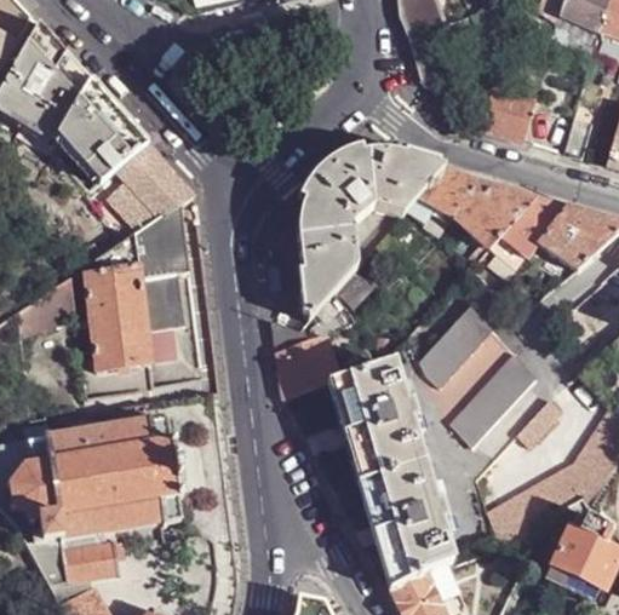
[(0,64),(32,15),(15,0),(0,0),(0,64)]
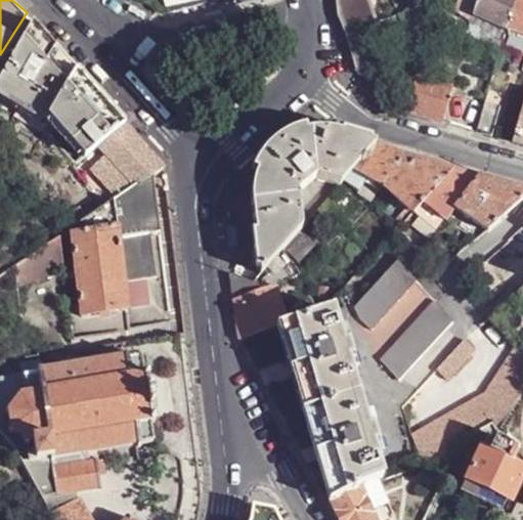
[(356,68),(382,47),(388,42),(379,18),(372,0),(333,0),(345,31),(356,68)]
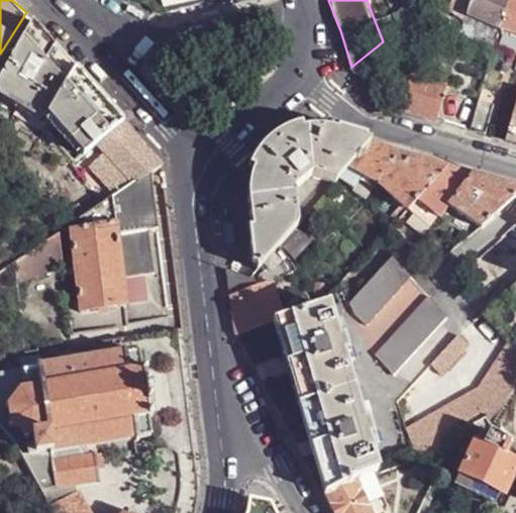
[(407,0),(394,12),(399,29),(423,10),(429,4),(426,0),(407,0)]
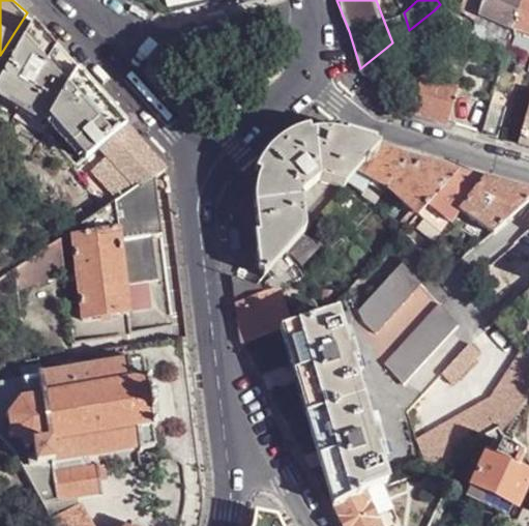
[(459,7),(474,17),(477,11),(479,5),(471,0),(464,0),(459,7)]
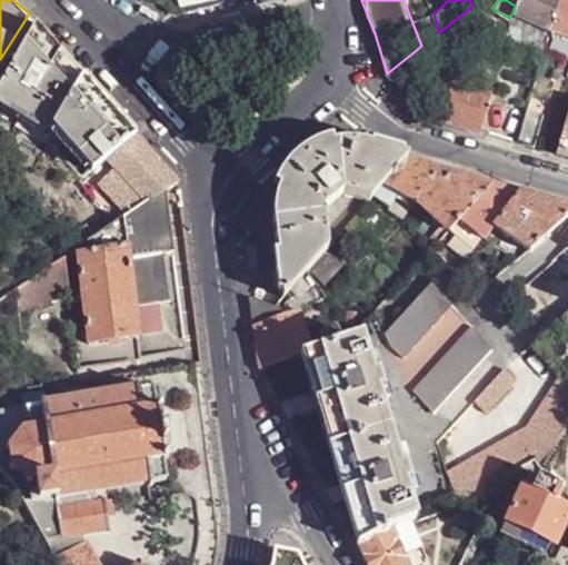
[(516,0),(515,6),(512,12),(549,28),(557,0),(516,0)]
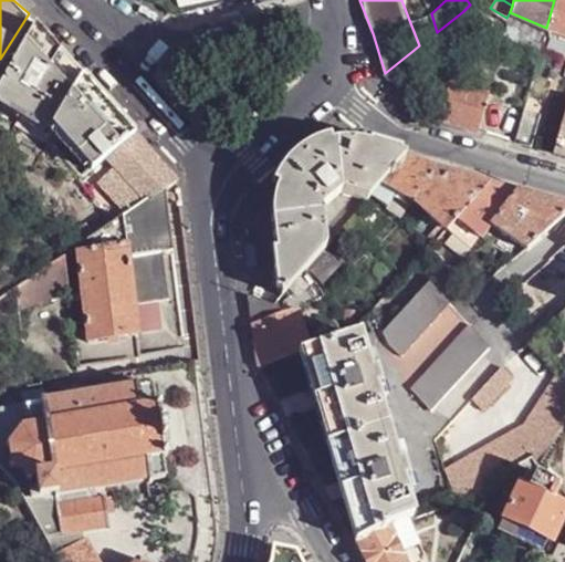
[(554,0),(546,28),(564,33),(564,0),(554,0)]
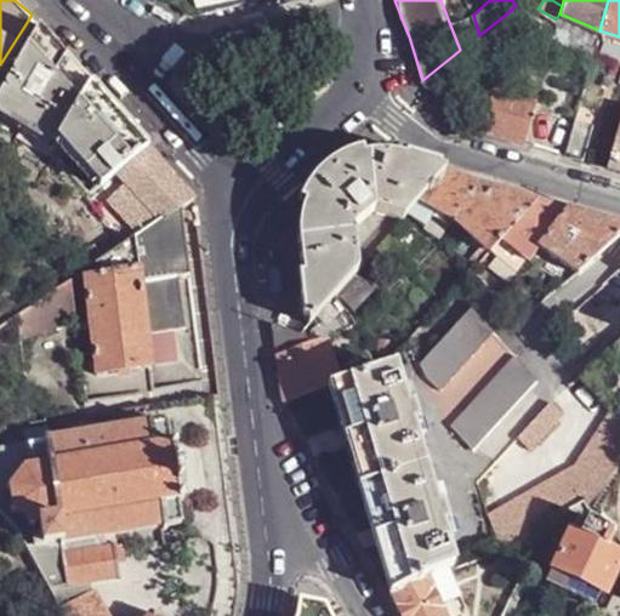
[(460,50),(479,35),(473,15),(449,22),(460,50)]
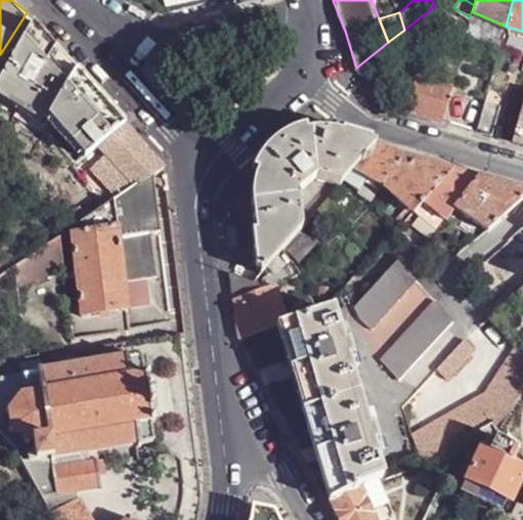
[(52,54),(56,46),(28,29),(0,75),(0,90),(18,101),(12,113),(40,129),(42,126),(47,117),(48,116),(76,69),(52,54)]
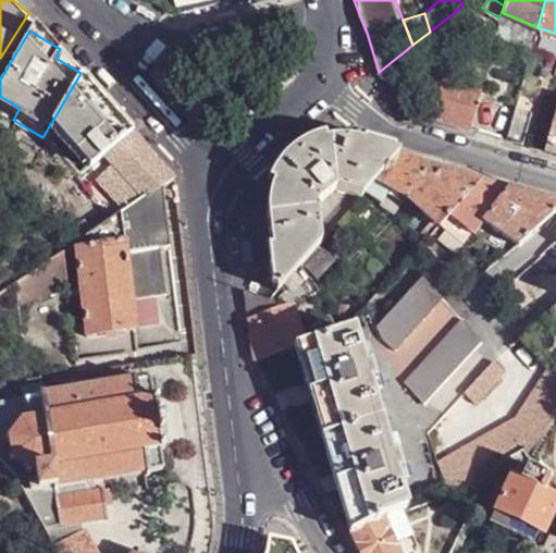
[(133,130),(81,73),(51,123),(87,163),(101,154),(133,130)]
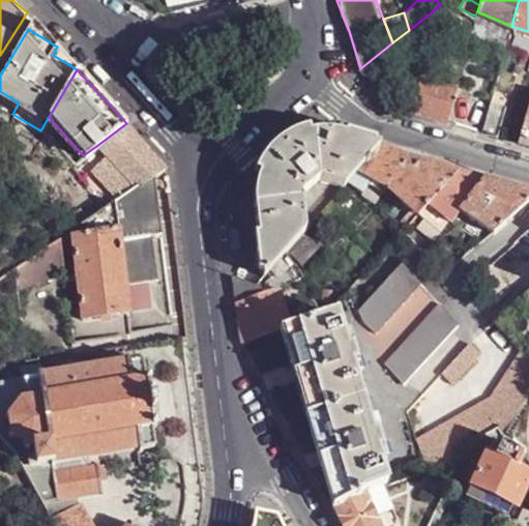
[(420,74),(410,110),(417,112),(448,120),(458,85),(420,74)]
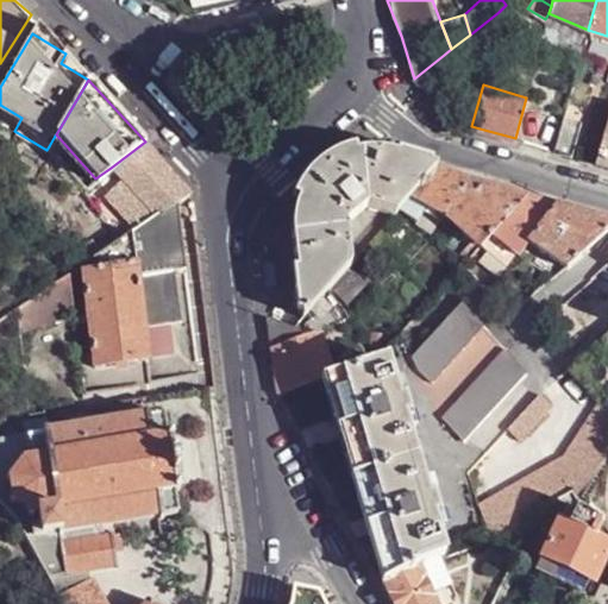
[(583,119),(565,113),(555,150),(572,155),(583,119)]
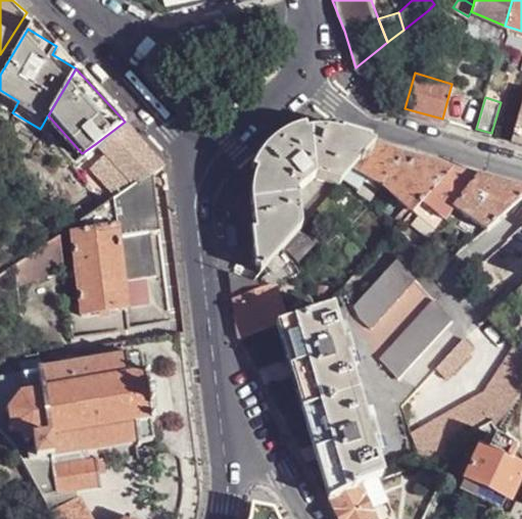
[(521,105),(512,139),(518,141),(521,142),(521,105)]
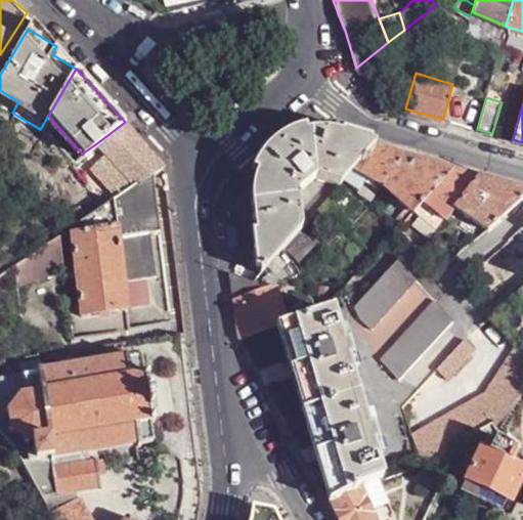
[(125,122),(95,144),(133,185),(154,172),(164,165),(125,122)]
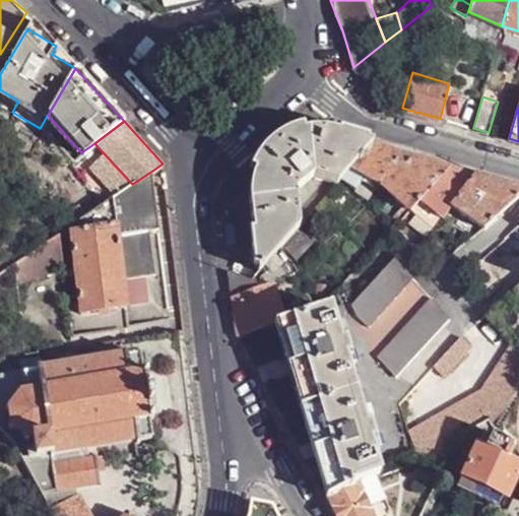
[(372,141),(329,128),(316,127),(301,128),(284,133),(262,154),(255,167),(250,183),(250,199),(255,247),(258,269),(278,246),(297,224),(295,190),(310,173),(333,182),(339,176),(348,165),(372,141)]
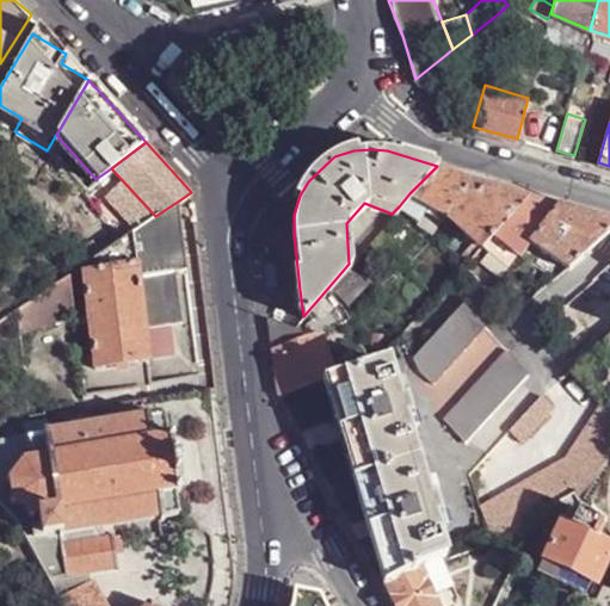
[(437,166),(410,193),(429,204),(448,215),(458,224),(481,245),(492,234),(529,192),(481,179),(437,166)]
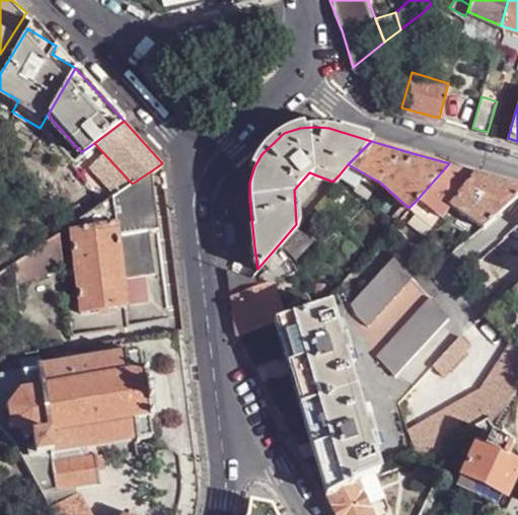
[(81,152),(78,155),(116,195),(132,184),(94,143),(81,152)]
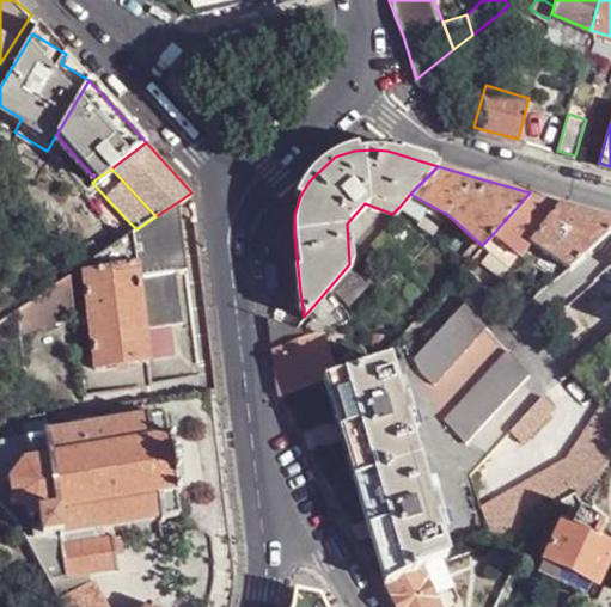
[(520,256),(531,241),(558,201),(543,197),(530,192),(493,234),(520,256)]
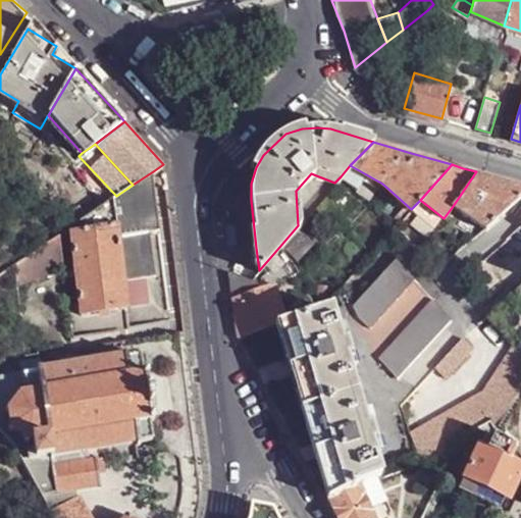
[(356,187),(366,174),(350,165),(341,176),(356,187)]
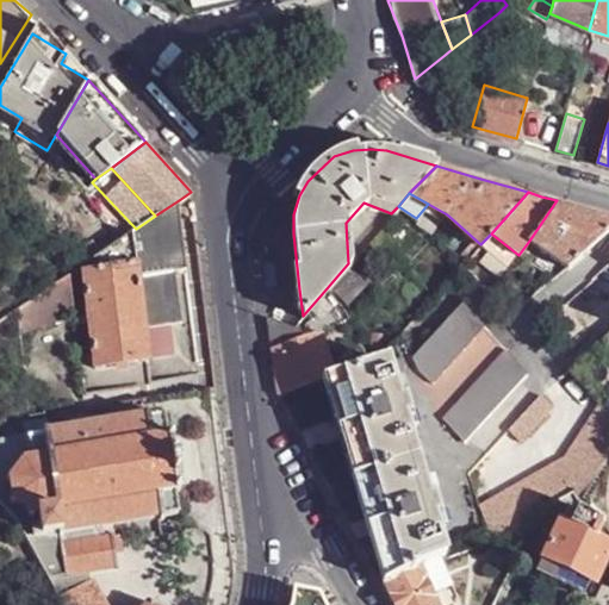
[(136,229),(132,231),(136,263),(138,274),(162,270),(176,269),(186,268),(179,200),(155,216),(136,229)]
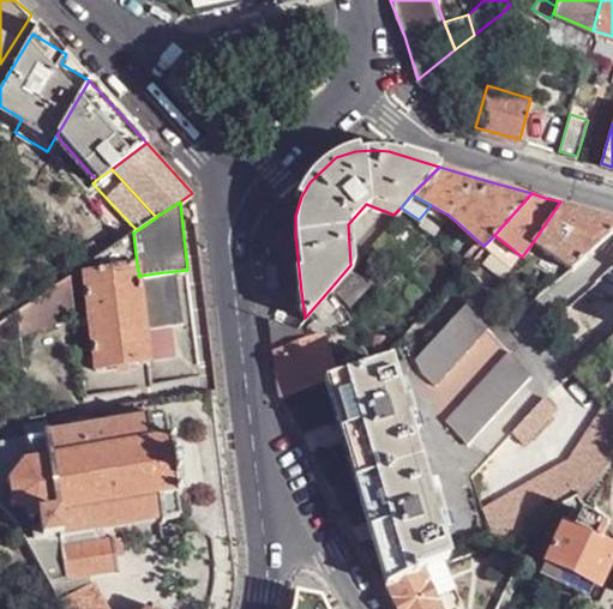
[(533,242),(571,267),(612,229),(612,217),(599,213),(571,205),(560,202),(533,242)]
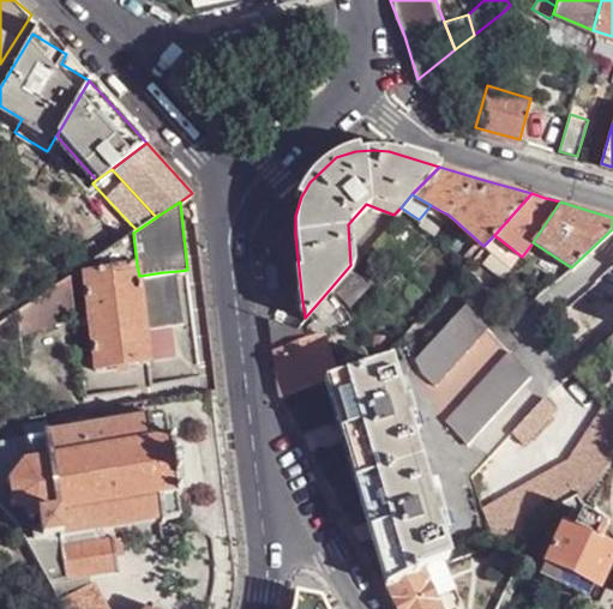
[(431,205),(419,219),(438,233),(446,221),(456,230),(461,225),(450,216),(431,205)]
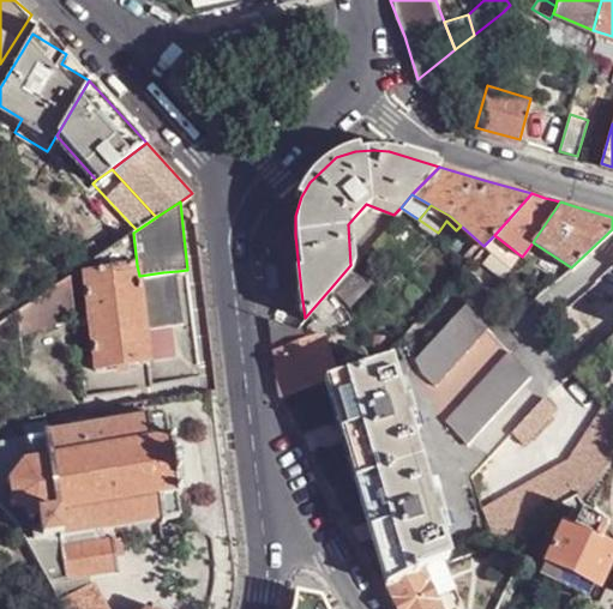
[(91,261),(92,270),(137,265),(133,233),(128,234),(91,261)]
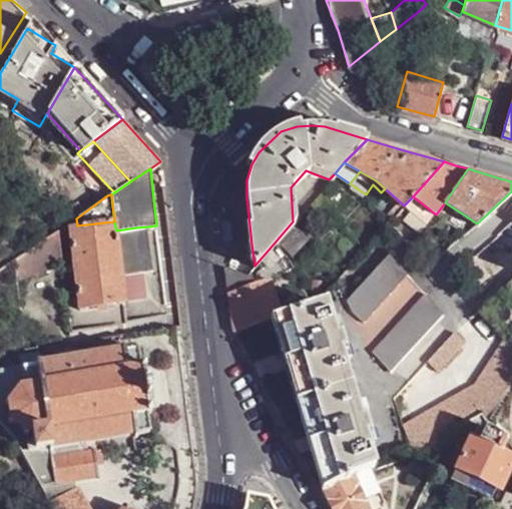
[(230,240),(227,219),(219,220),(223,241),(230,240)]
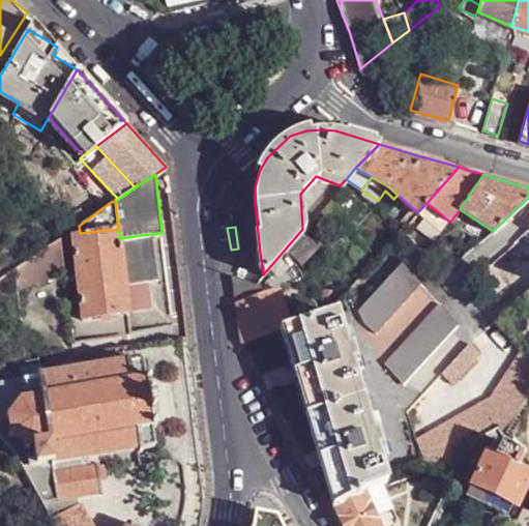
[(80,233),(72,234),(82,316),(127,310),(127,309),(126,301),(125,283),(120,238),(118,229),(80,233)]
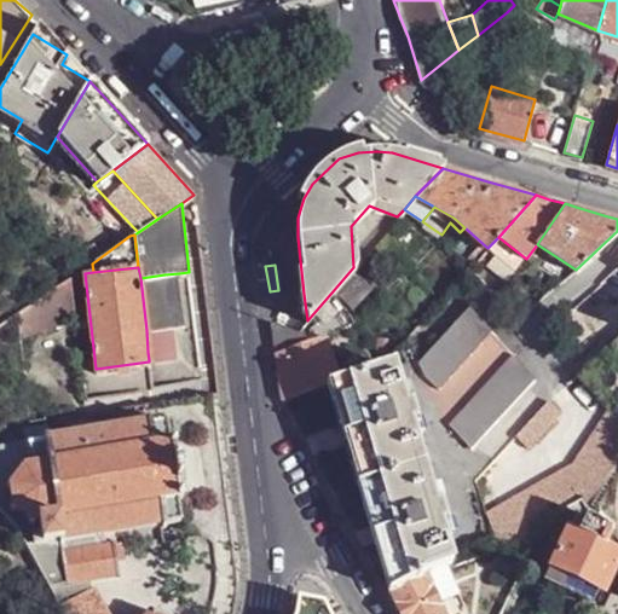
[(165,274),(171,326),(185,325),(180,281),(179,273),(165,274)]
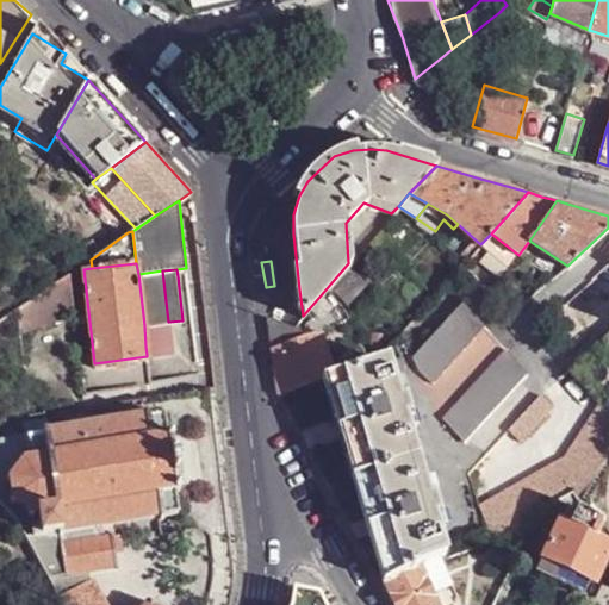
[(165,323),(168,322),(162,270),(138,274),(144,325),(153,324),(165,323)]
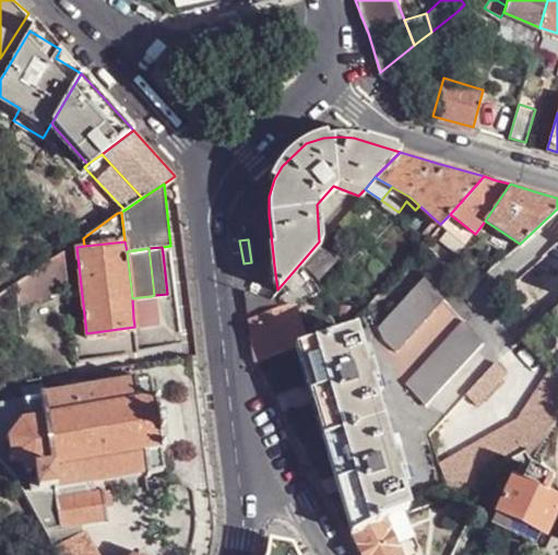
[(16,283),(19,307),(70,288),(64,250),(16,283)]
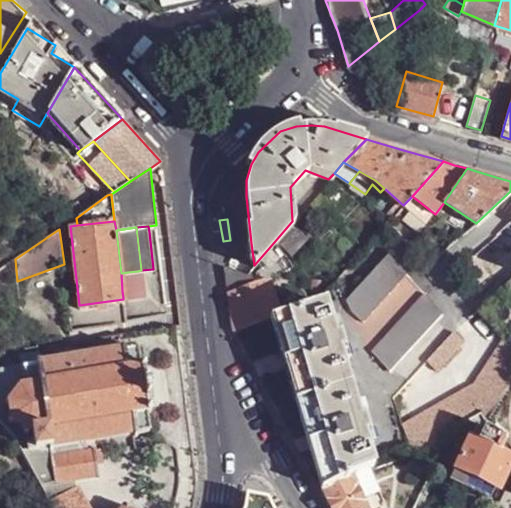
[(254,265),(249,270),(252,281),(266,277),(266,278),(292,265),(274,242),(254,265)]
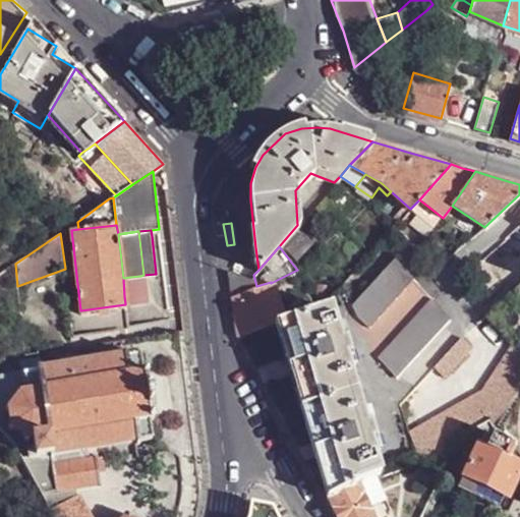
[(351,305),(356,317),(368,327),(413,278),(395,259),(351,305)]
